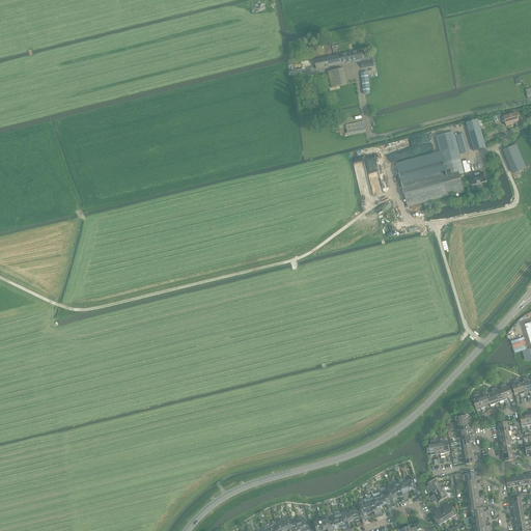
[(351,53),(352,61),(353,61),(363,59),(361,51),(356,52),(351,53)]
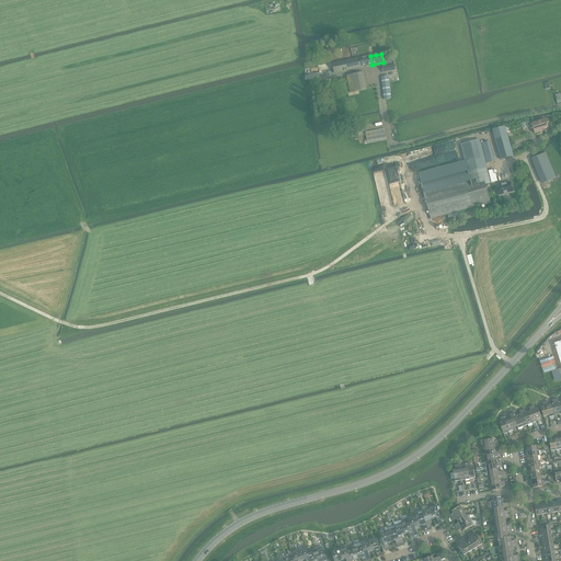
[(363,67),(371,65),(370,56),(361,58),(361,57),(332,64),(334,73),(363,68),(363,67)]
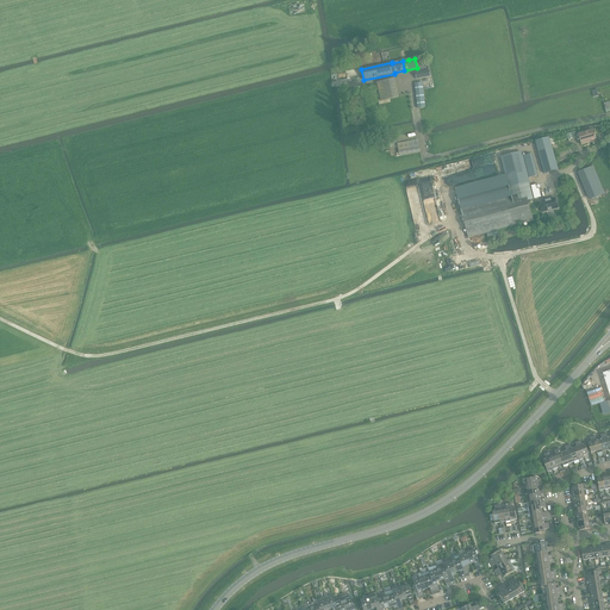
[(381,101),(398,98),(394,79),(377,82),(381,101)]
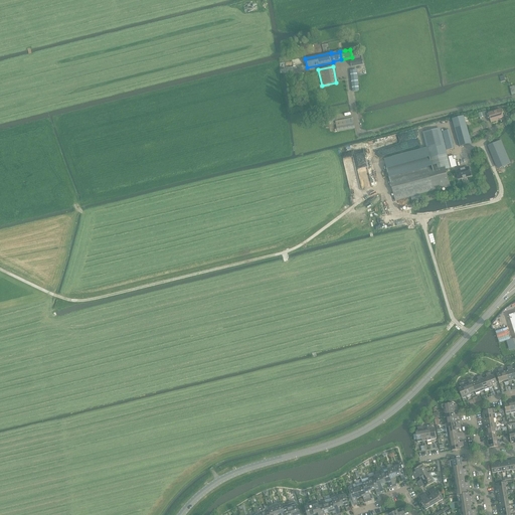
[(501,110),(489,114),(491,122),(496,121),(495,119),(503,117),(501,110)]
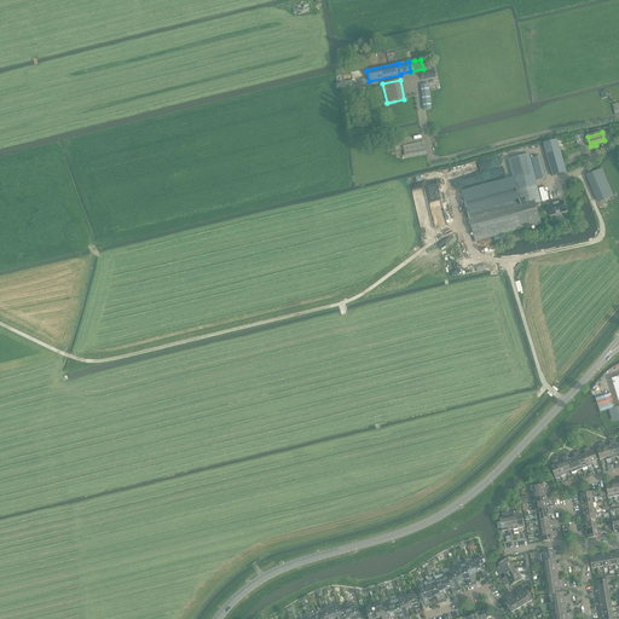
[(553,177),(566,173),(557,139),(543,144),(553,177)]
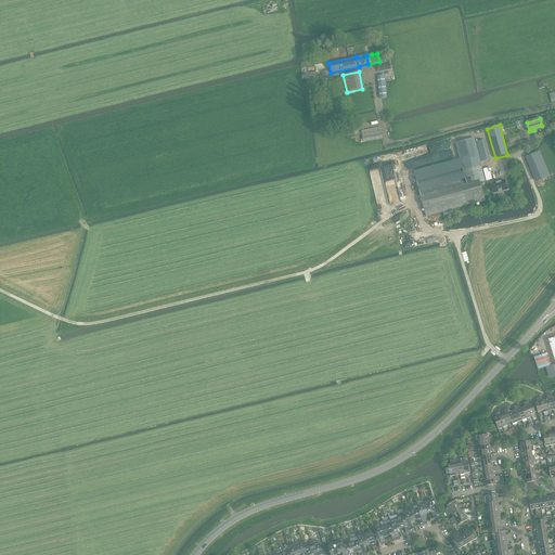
[(363,142),(383,139),(381,128),(361,131),(363,142)]
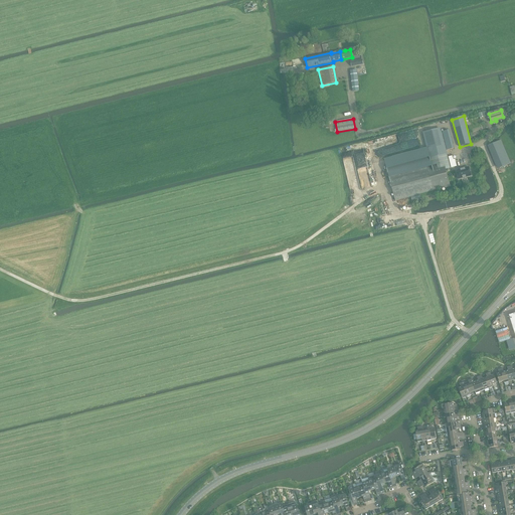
[(426,149),(384,160),(395,201),(444,188),(450,186),(446,169),(449,168),(456,167),(455,159),(454,160),(453,156),(447,158),(439,129),(422,133),(426,149)]
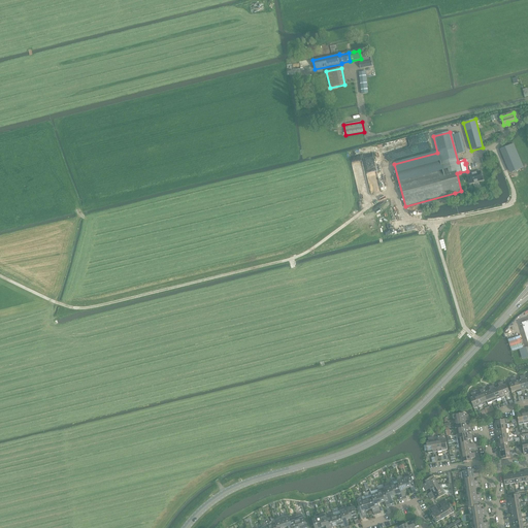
[(457,155),(465,153),(463,143),(461,143),(459,134),(453,136),(457,155)]
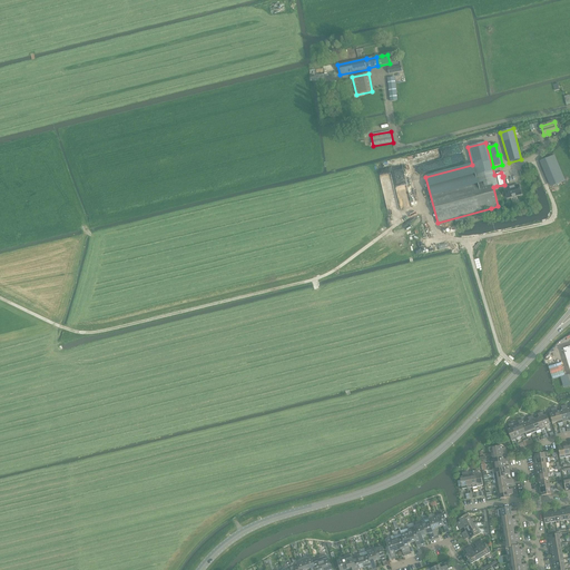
[(519,185),(505,188),(508,198),(521,195),(519,185)]
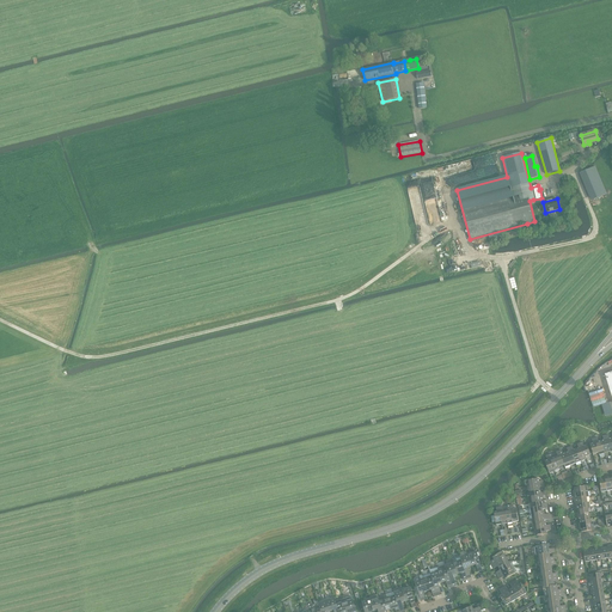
[(601,405),(605,414),(606,416),(611,414),(611,411),(611,410),(611,405),(611,402),(601,405)]
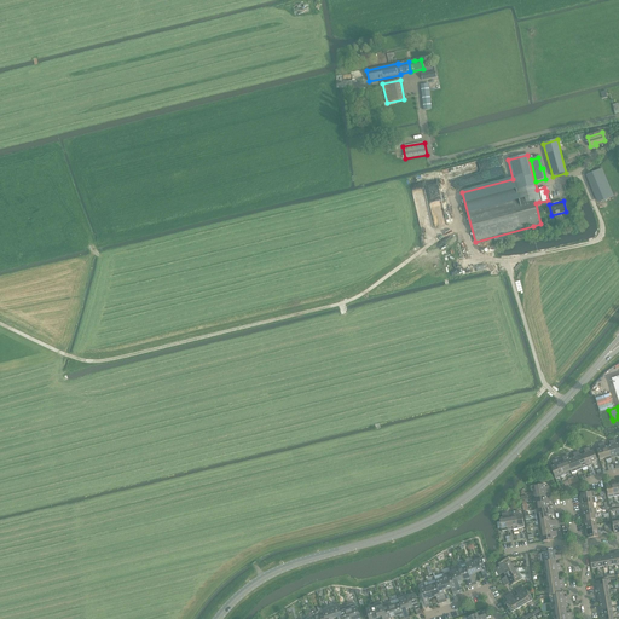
[(605,443),(601,444),(605,458),(606,458),(606,461),(611,460),(607,446),(606,447),(605,443)]
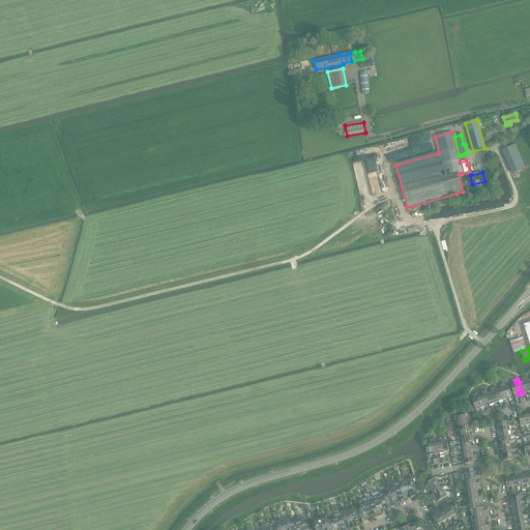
[(504,383),(502,384),(506,395),(511,394),(508,385),(506,386),(504,383)]
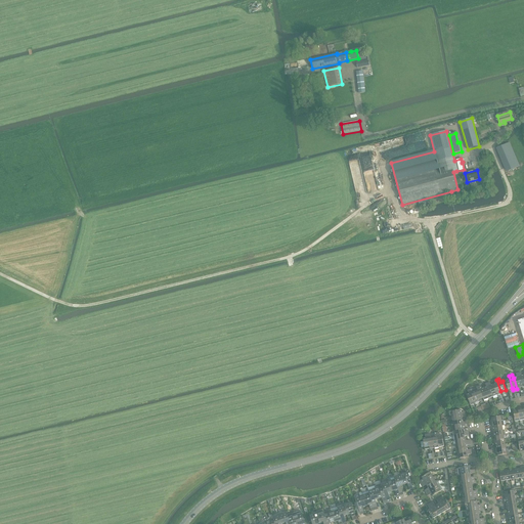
[(495,384),(493,385),(496,393),(497,395),(501,393),(500,391),(496,380),(494,381),(495,384)]
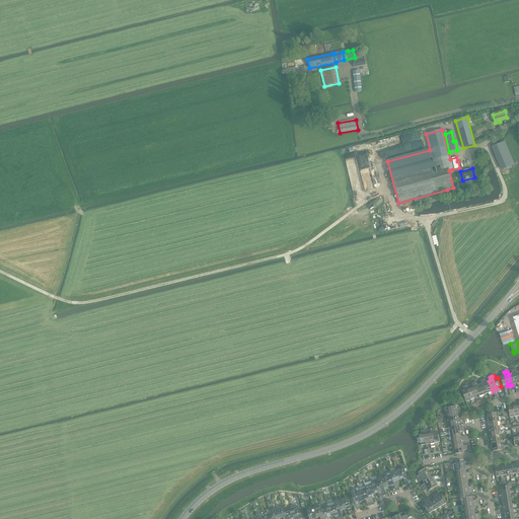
[(486,378),(483,379),(488,393),(493,391),(492,389),(489,381),(487,382),(486,378)]
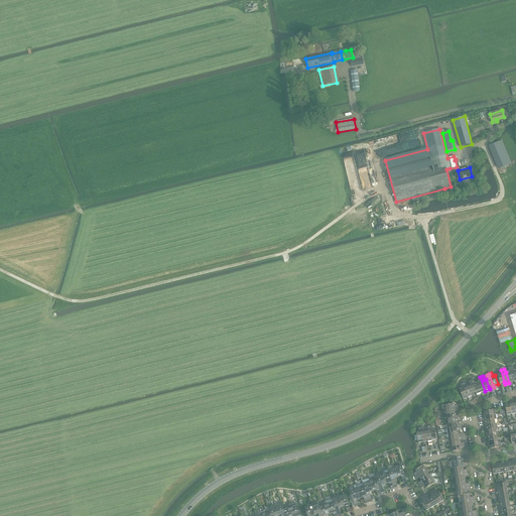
[(479,381),(477,382),(481,392),(485,391),(480,377),(478,378),(479,381)]
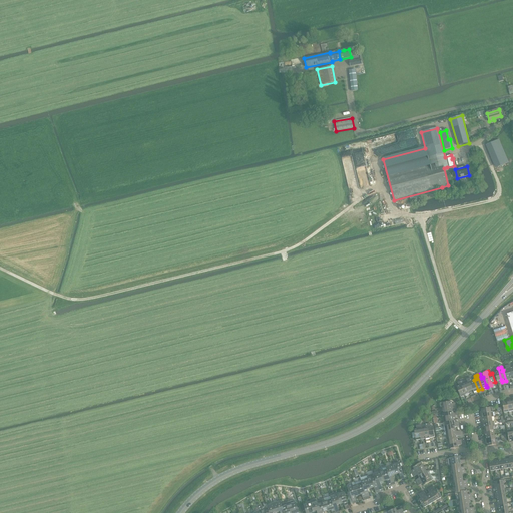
[(474,392),(478,390),(474,380),(472,381),(471,378),(468,379),(473,390),(474,392)]
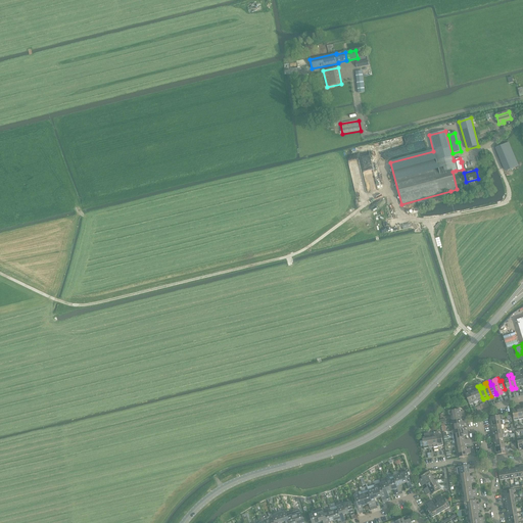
[(471,388),(469,389),(474,402),(478,401),(474,391),(473,391),(471,388)]
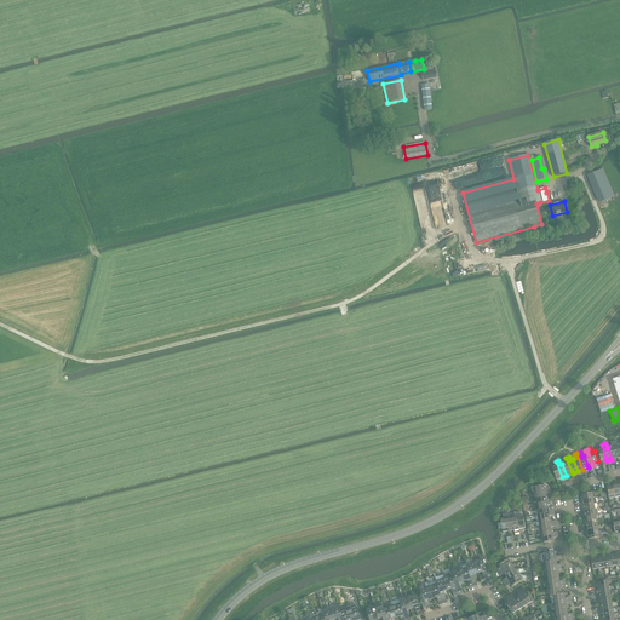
[(556,480),(562,477),(556,461),(554,463),(555,466),(551,468),(556,480)]
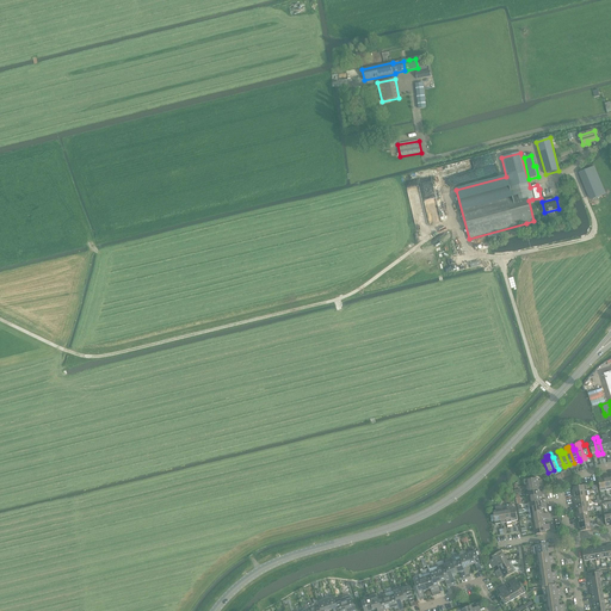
[(493,514),(491,516),(492,522),(494,522),(495,524),(501,523),(498,506),(495,506),(495,511),(493,511),(493,514)]
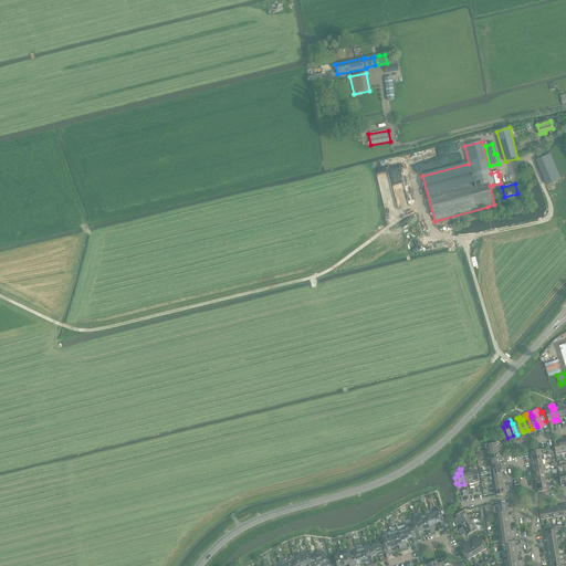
[(506,504),(496,505),(494,506),(495,513),(498,513),(507,512),(513,512),(513,507),(507,509),(506,504)]
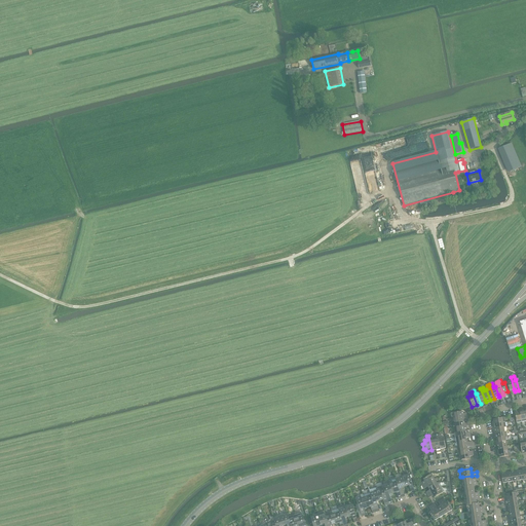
[(409,475),(403,477),(406,486),(409,485),(411,491),(414,490),(409,475)]
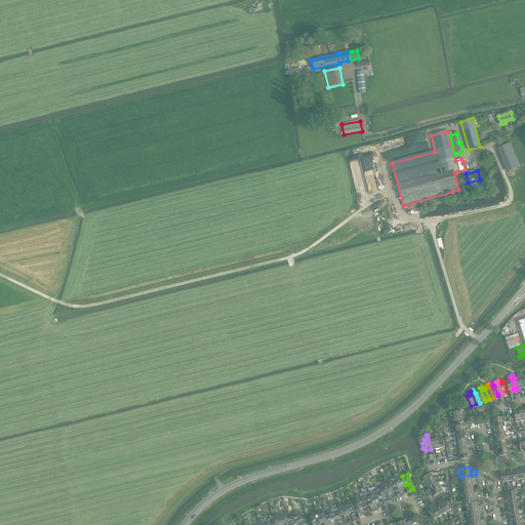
[(419,483),(421,485),(434,478),(431,474),(422,478),(423,480),(419,483)]
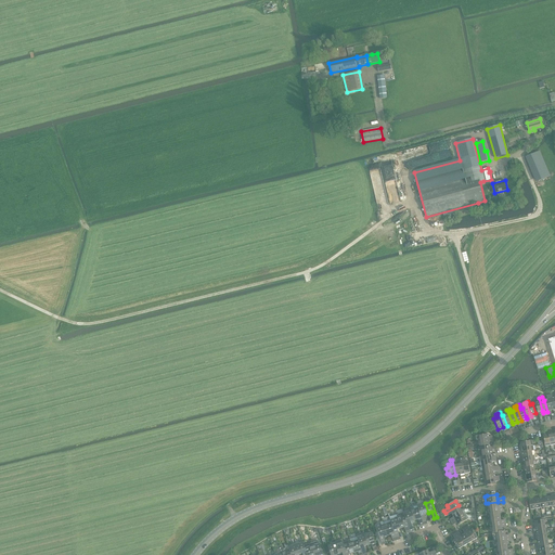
[(417,505),(418,508),(424,525),(427,524),(424,514),(428,513),(425,503),(417,505)]
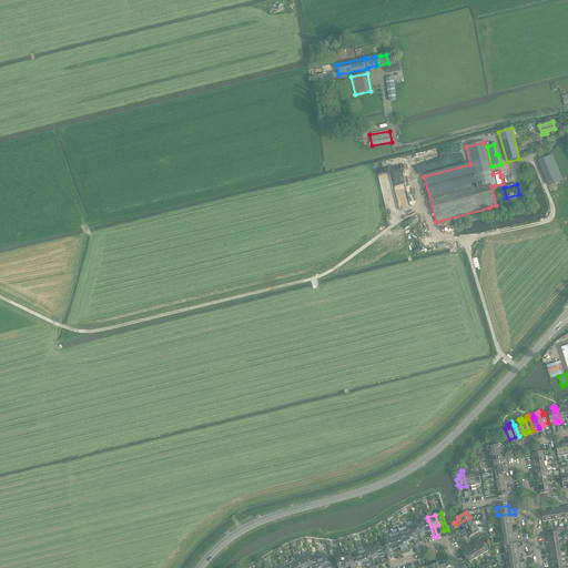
[(421,523),(424,533),(427,531),(429,538),(434,537),(428,520),(427,517),(419,519),(421,523)]
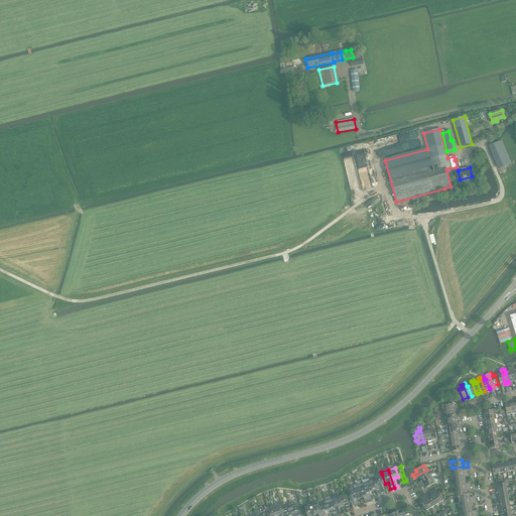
[(419,478),(420,479),(429,475),(426,470),(414,477),(416,480),(419,478)]
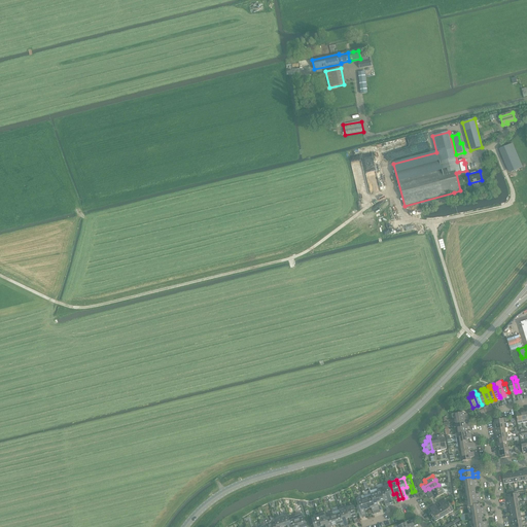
[(479,486),(478,483),(464,485),(465,492),(475,490),(475,487),(479,486)]
